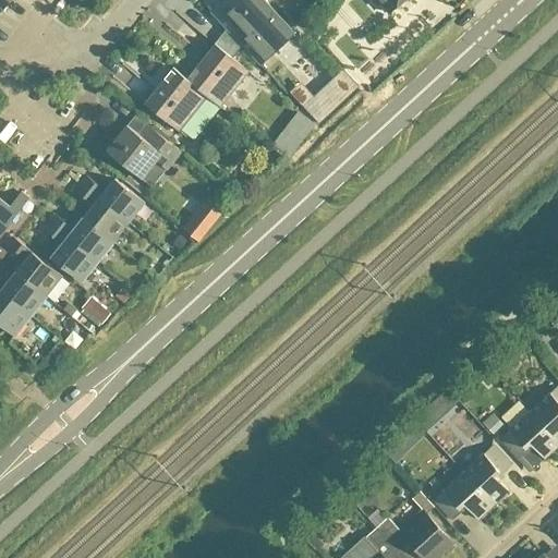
[(0,0),(0,13),(1,14),(11,0),(0,0)]
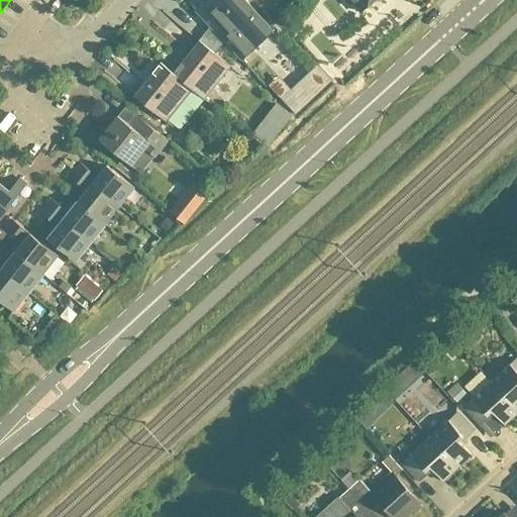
[(242,0),(210,0),(196,14),(240,64),(273,33),(254,13),(242,0)]
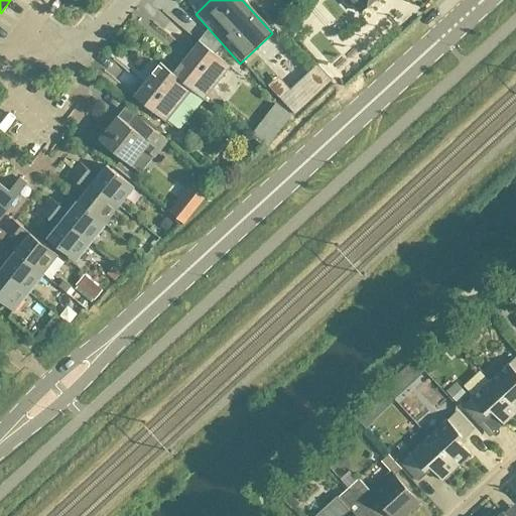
[(360,14),(375,0),(341,0),(350,9),(353,6),(360,14)]
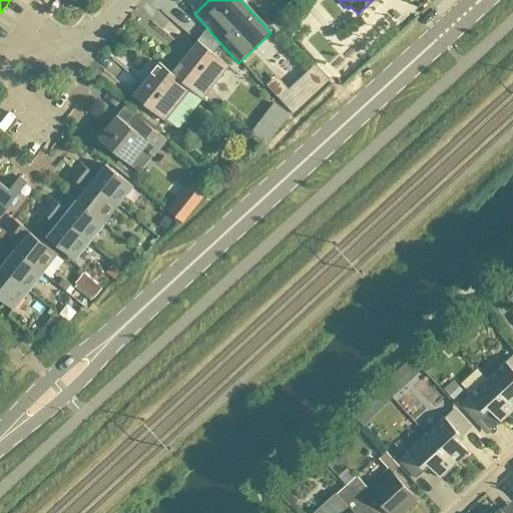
[(197,42),(172,74),(171,75),(189,90),(202,101),(229,68),(197,42)]
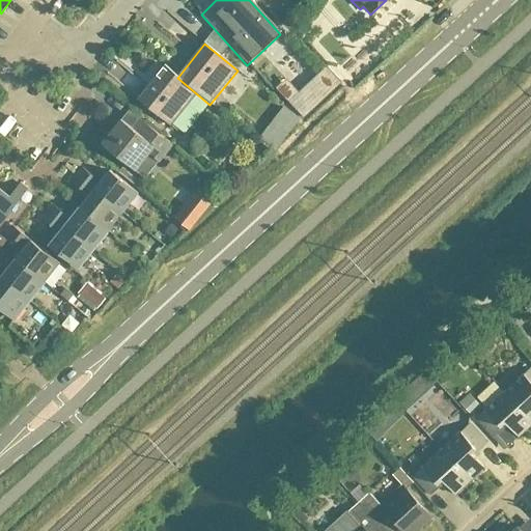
[(196,93),(177,78),(178,77),(165,66),(137,101),(169,127),(196,93)]
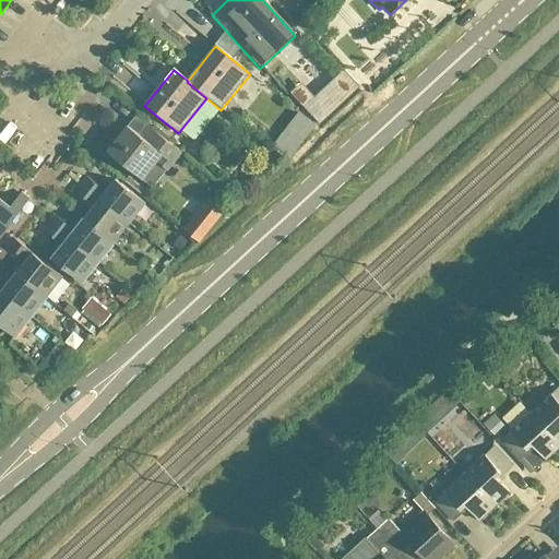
[(313,102),(300,87),(290,96),(318,126),(359,88),(344,73),(313,102)]
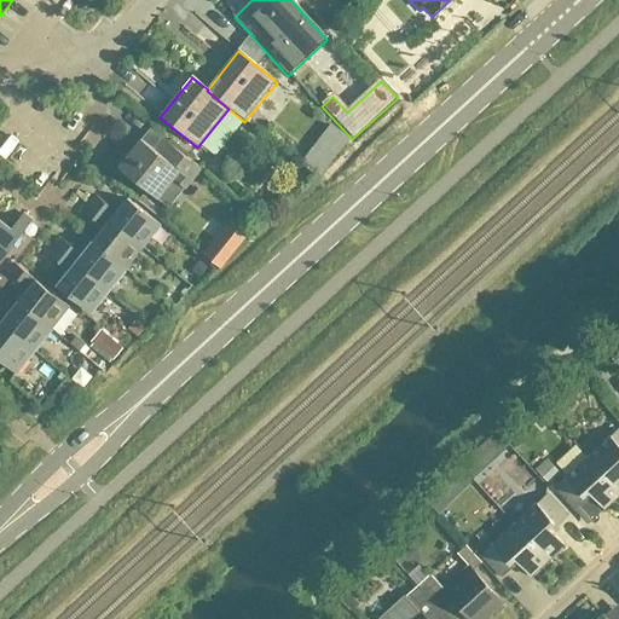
[(150,132),(142,143),(119,169),(157,201),(173,181),(184,191),(200,172),(150,132)]
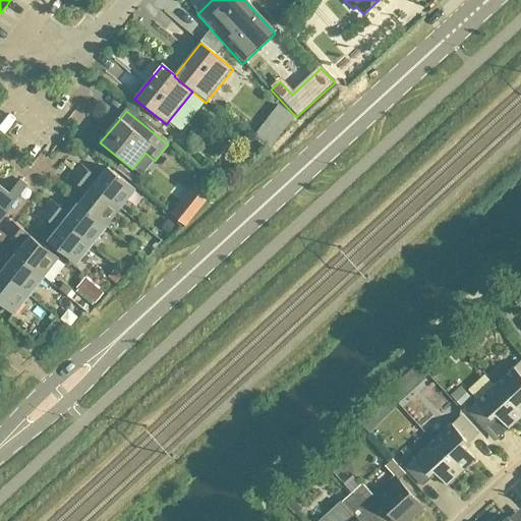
[(75,174),(120,210),(135,191),(108,169),(99,181),(81,167),(75,174)]
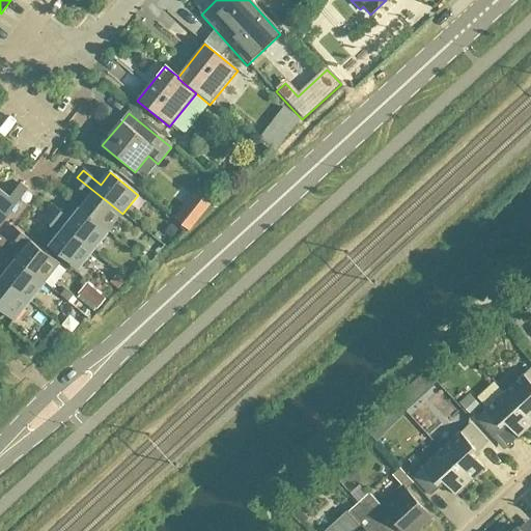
[(108,232),(122,214),(77,177),(71,185),(88,199),(80,210),(108,232)]
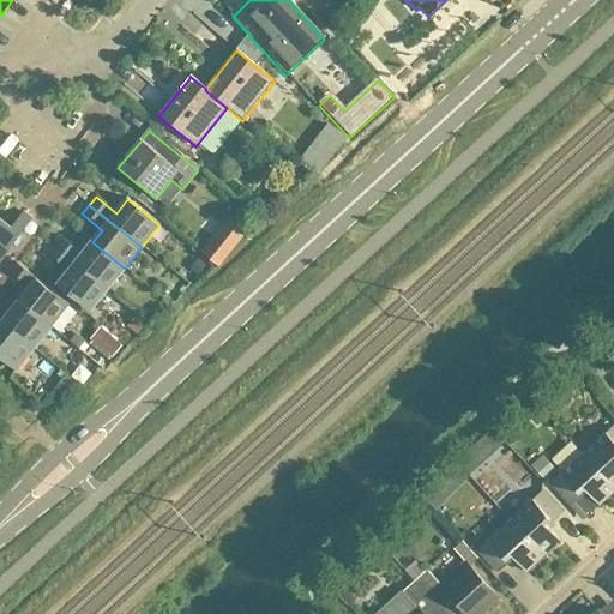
[(0,257),(30,221),(23,214),(10,230),(0,222),(0,257)]
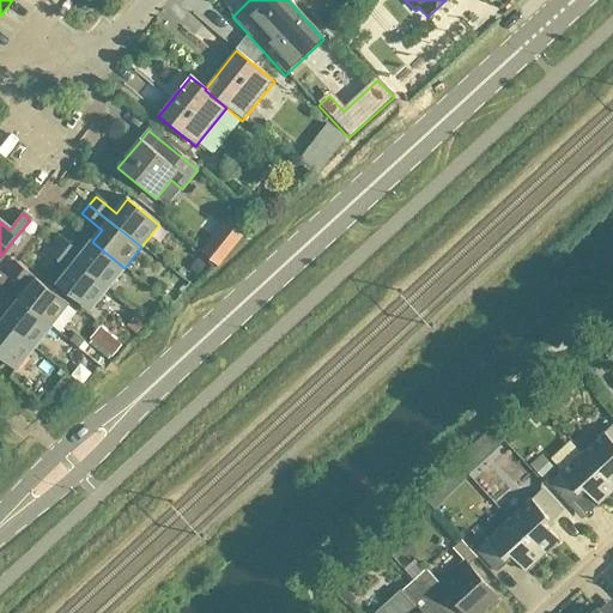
[(225,226),(202,254),(218,266),(241,238),(225,226)]
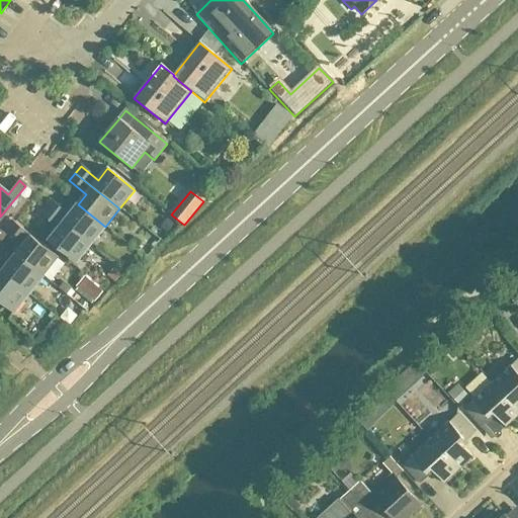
[(91,245),(105,227),(78,204),(69,216),(52,201),(46,208),(91,245)]
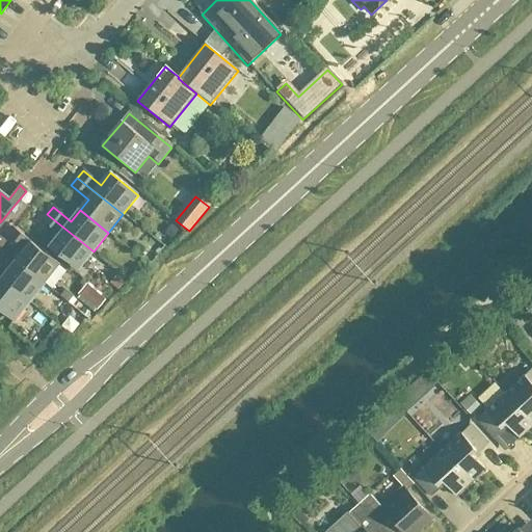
[(78,270),(94,251),(47,214),(42,221),(59,236),(50,247),(78,270)]
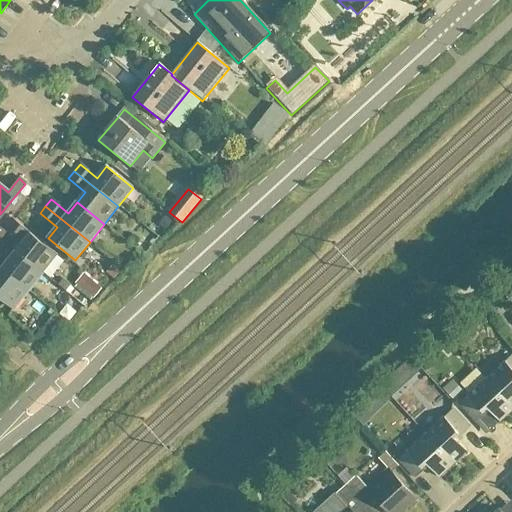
[(15,252),(42,274),(57,255),(13,220),(7,228),(23,241),(15,252)]
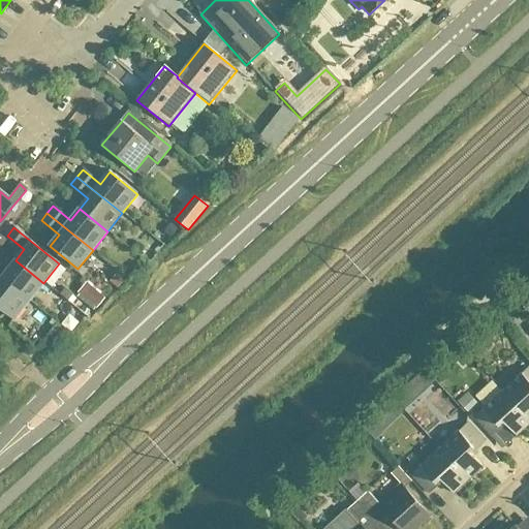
[(0,278),(29,302),(43,283),(16,260),(6,272),(0,267),(0,278)]
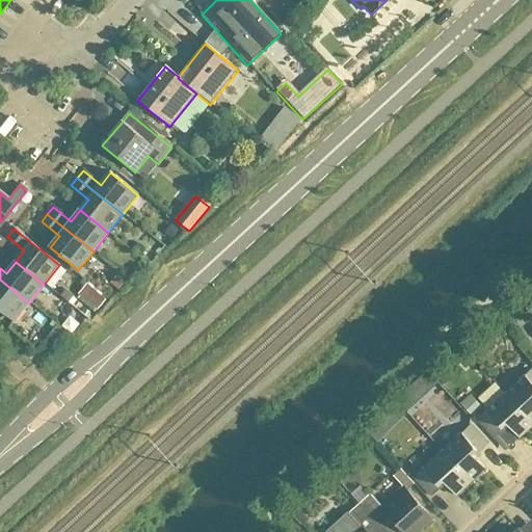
[(0,311),(14,322),(29,303),(0,280),(0,311)]
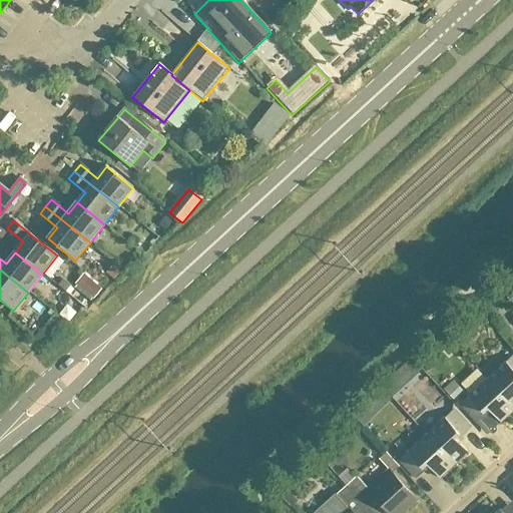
[(512,356),(486,381),(512,409),(512,356)]
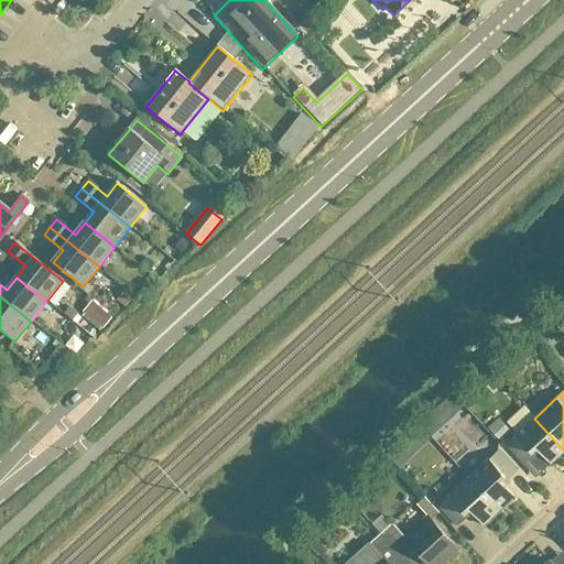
[(451,394),(437,407),(449,420),(463,408),(451,394)]
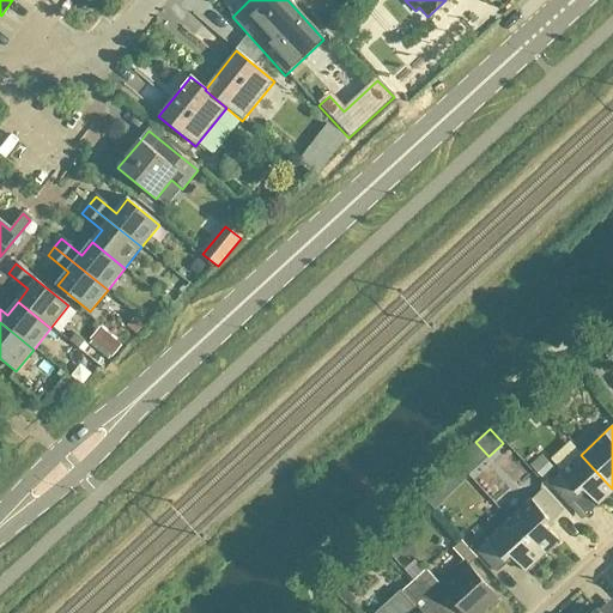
[(612,491),(612,489),(581,455),(548,485),(569,508),(586,493),(598,507),(612,491)]
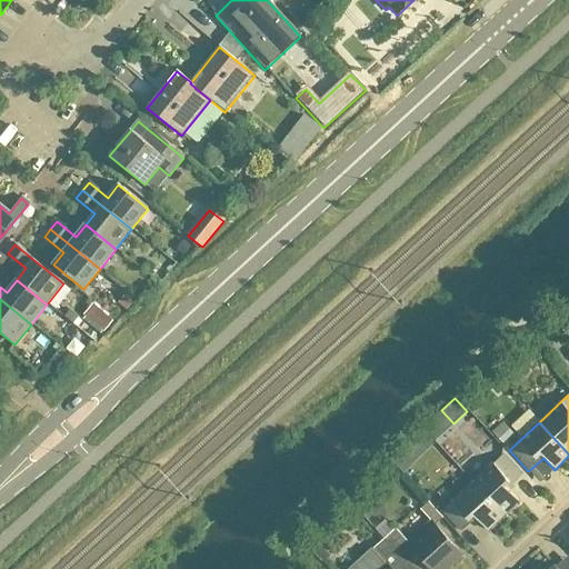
[(472,483),(502,517),(518,502),(507,490),(521,477),(502,456),(472,483)]
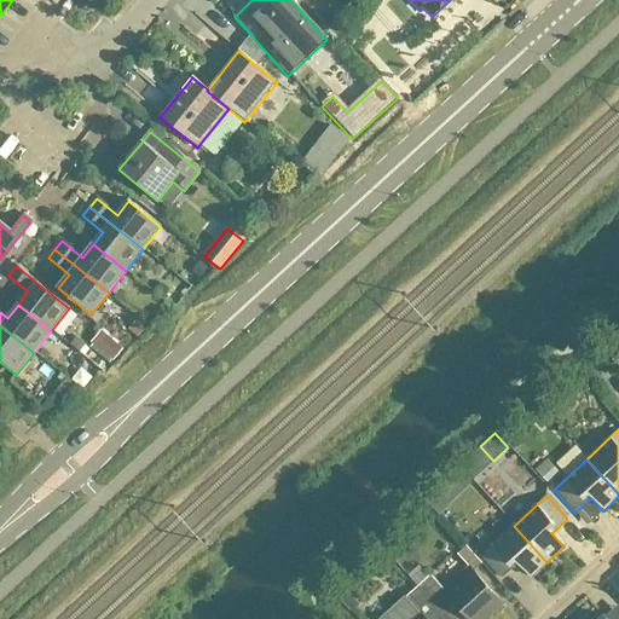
[(547,562),(514,526),(480,557),(501,579),(518,565),(530,578),(547,562)]
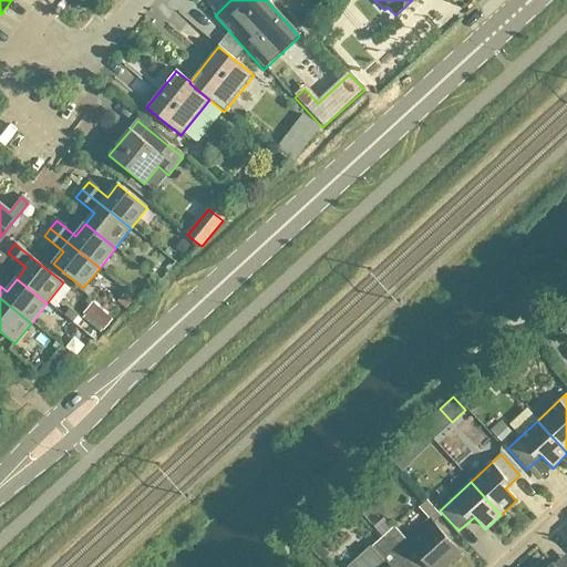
[(382,538),(403,562),(414,550),(429,566),(444,566),(459,554),(430,522),(408,543),(393,527),(382,538)]
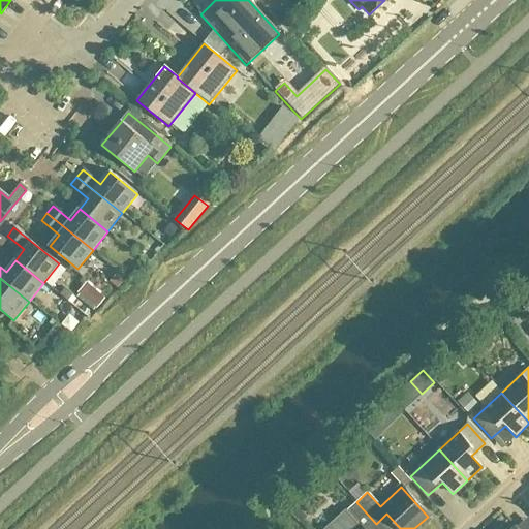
[(369,528),(376,524),(356,502),(345,512),(359,526),(354,528),(369,528)]
